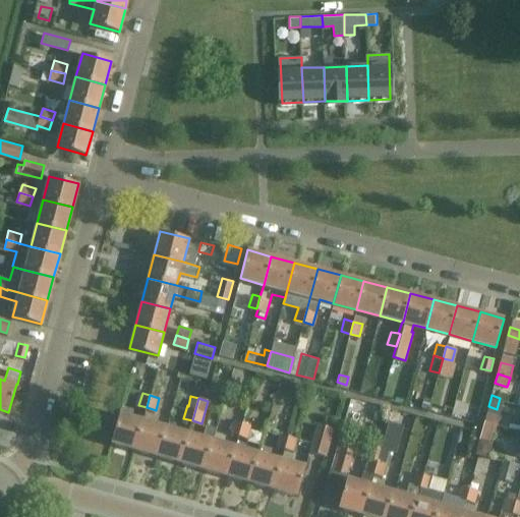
[(487,411),(484,420),(498,423),(500,414),(487,411)]
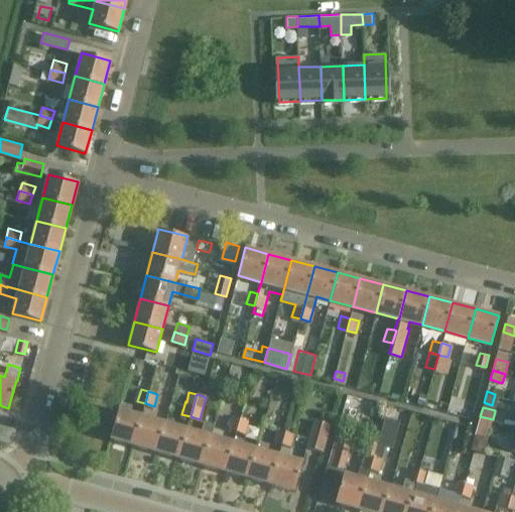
[(141,415),(134,413),(118,408),(111,437),(133,443),(141,415)]
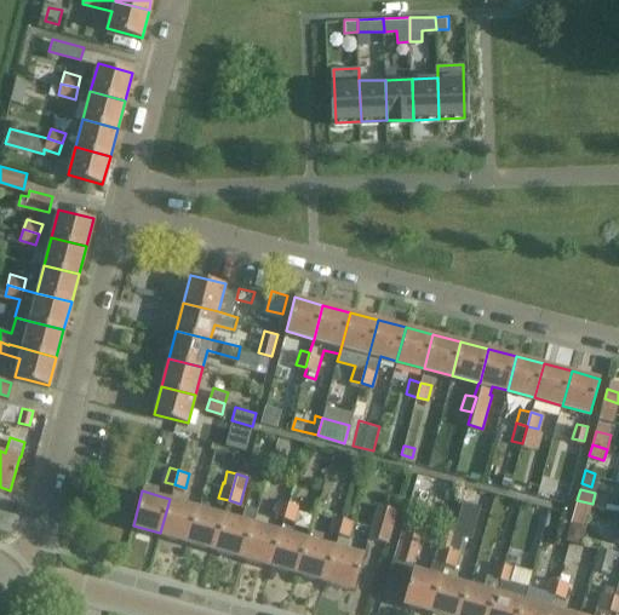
[(160,533),(188,541),(198,507),(170,499),(160,533)]
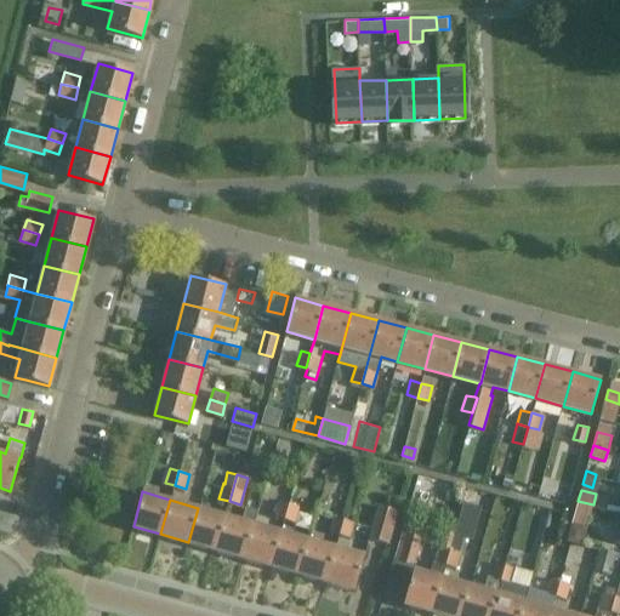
[(285,517),(289,502),(278,500),(274,514),(285,517)]
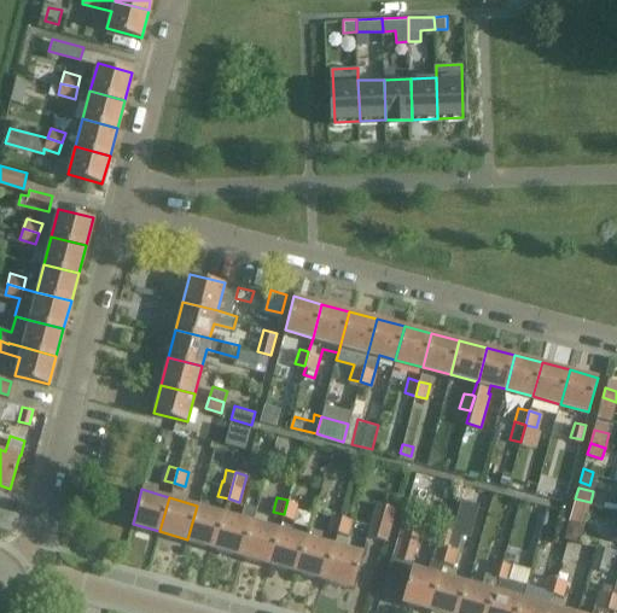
[(443,560),(454,564),(459,548),(458,548),(463,533),(470,536),(478,505),(461,498),(448,546),(447,544),(443,560)]
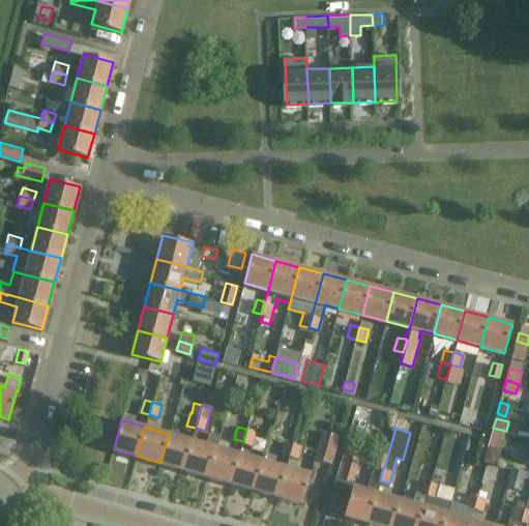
[(504,439),(506,431),(493,428),(491,436),(504,439)]
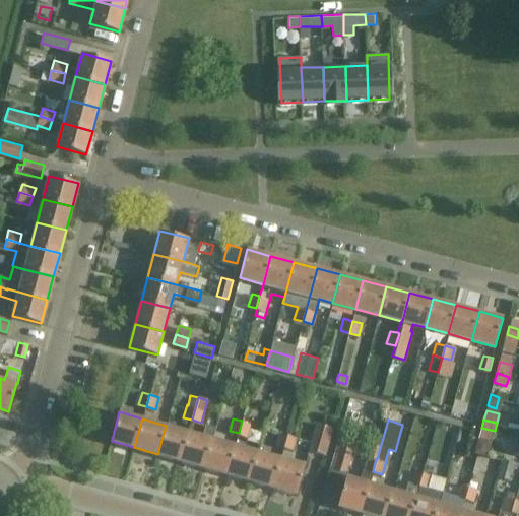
[(251,424),(242,421),(239,433),(247,436),(251,424)]
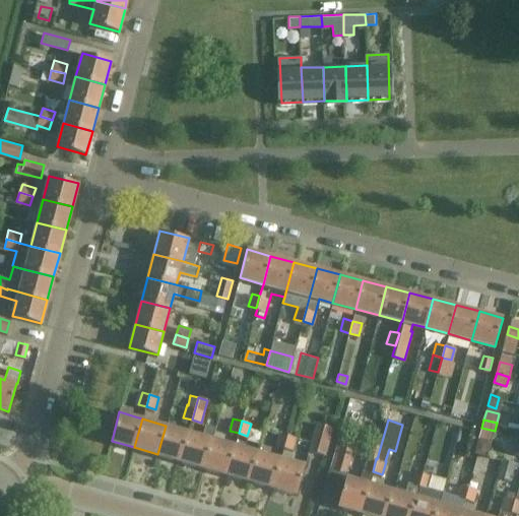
[(333,427),(317,422),(309,449),(325,454),(333,427)]
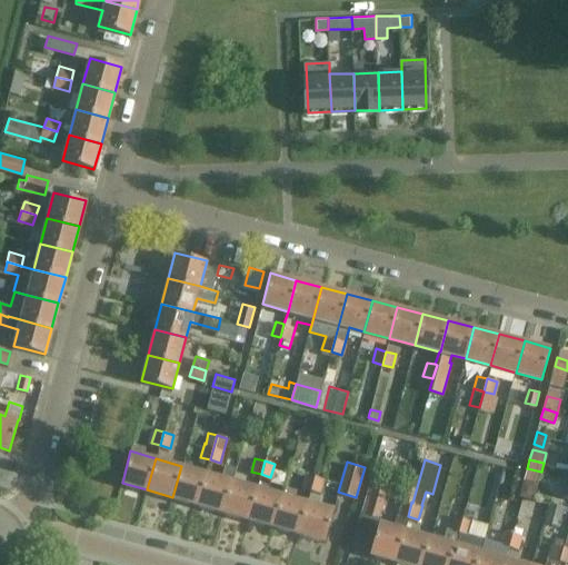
[(221,477),(207,473),(198,504),(223,512),(232,481),(236,468),(225,465),(221,477)]
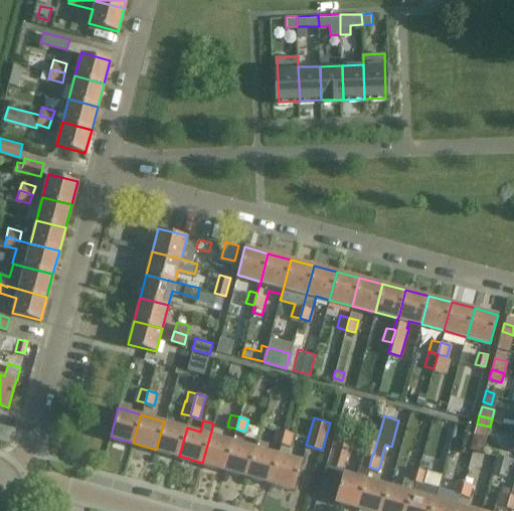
[(156,450),(179,456),(187,428),(164,421),(156,450)]
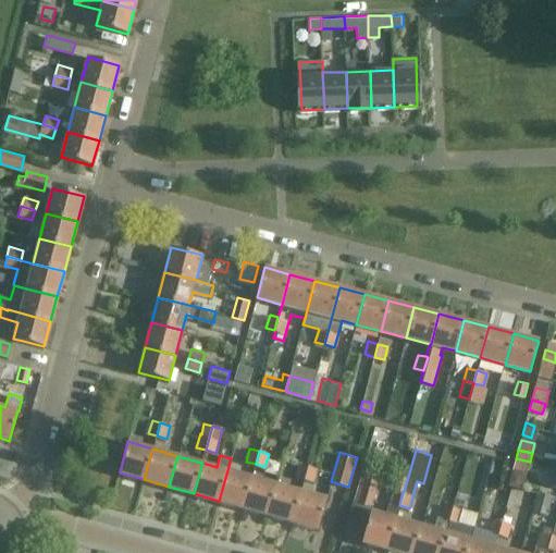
[(305,478),(308,466),(298,463),(295,475),(305,478)]
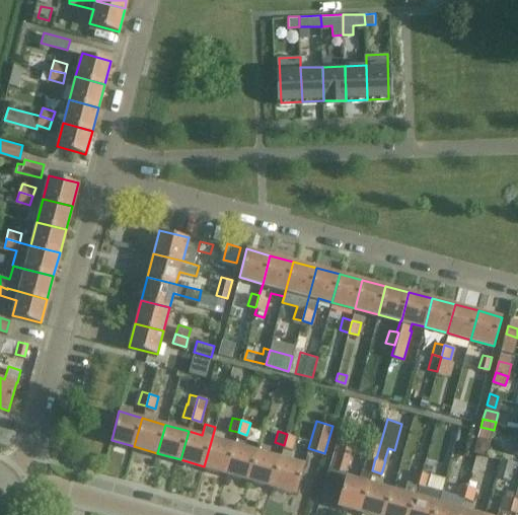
[(297,437),(287,434),(284,445),(293,448),(297,437)]
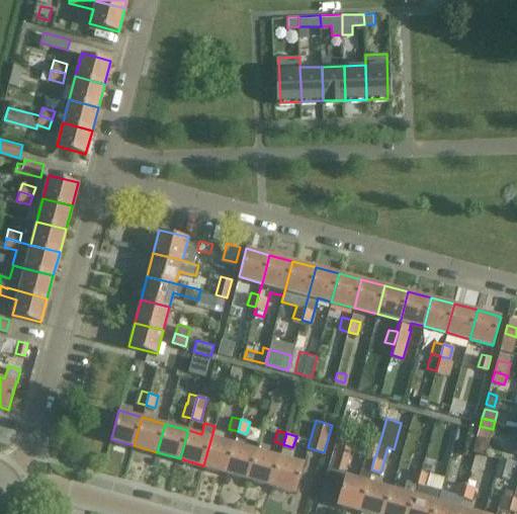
[(227,472),(235,443),(211,437),(203,465),(227,472)]
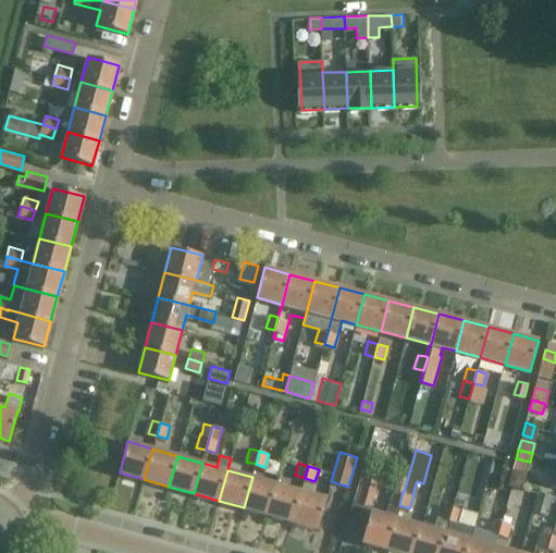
[(268,514),(276,484),(252,477),(244,507),(268,514)]
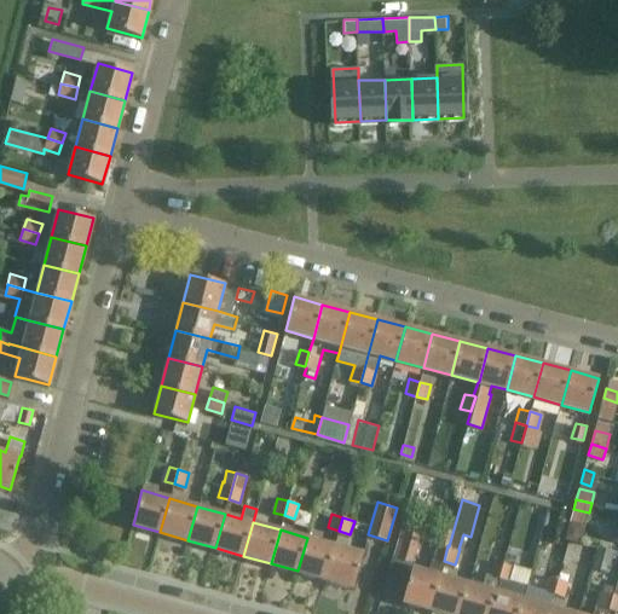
[(420,534),(405,531),(398,559),(413,562),(420,534)]
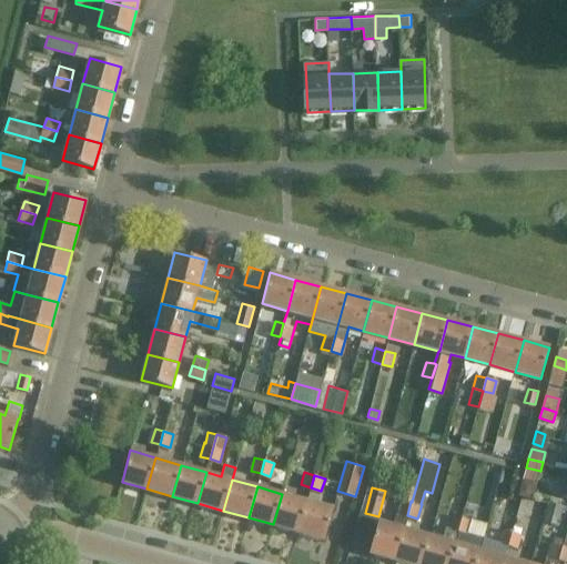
[(299,532),(307,501),(282,494),(273,524),(299,532)]
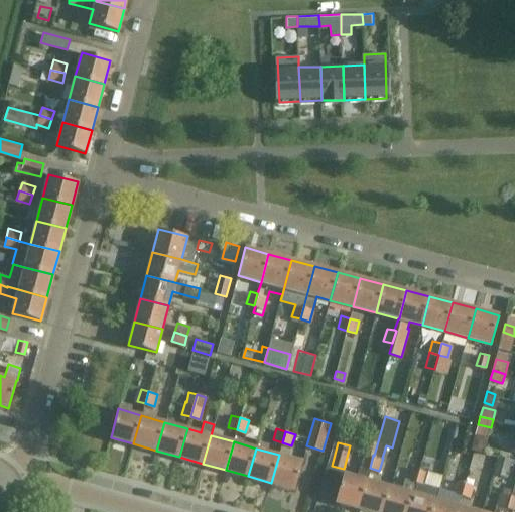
[(359,465),(356,477),(344,473),(336,501),(359,508),(367,480),(370,468),(373,455),(365,453),(361,466),(359,465)]
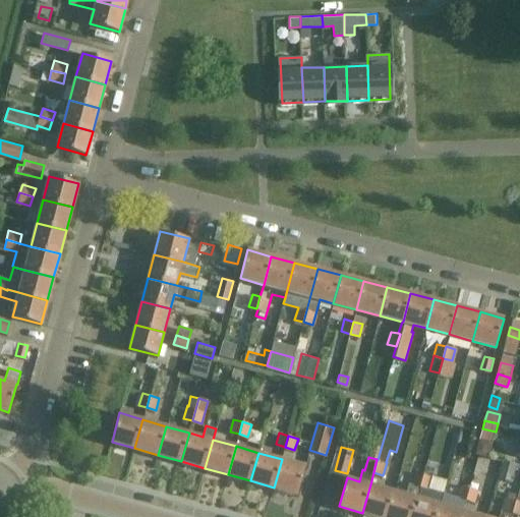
[(282,459),(274,487),(297,494),(305,466),(282,459)]
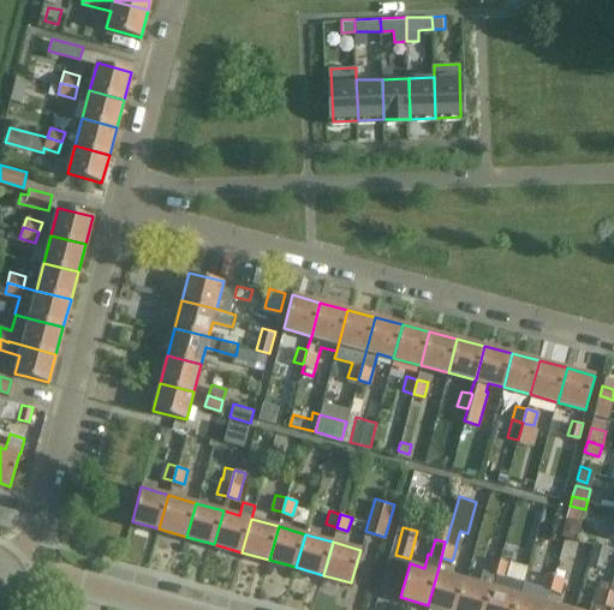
[(613,546),(594,542),(589,562),(604,567),(608,550),(613,550),(613,546)]
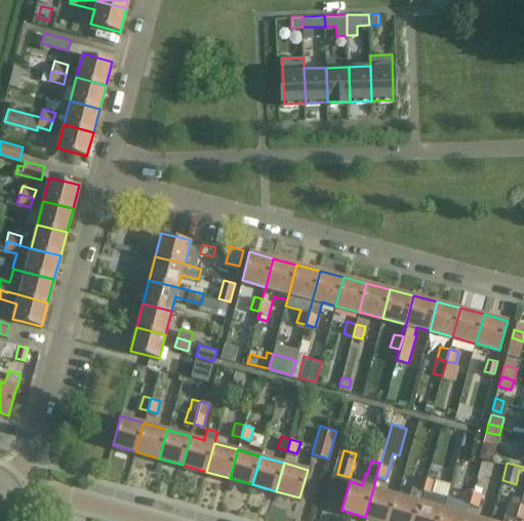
[(427,477),(413,520),(439,520),(443,508),(450,482),(436,478),(438,470),(429,468),(427,477)]
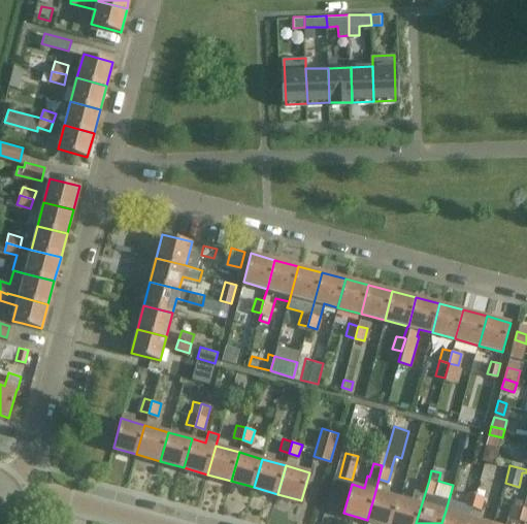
[(410,501),(399,497),(391,523),(416,523),(429,480),(420,478),(417,489),(415,488),(410,501)]
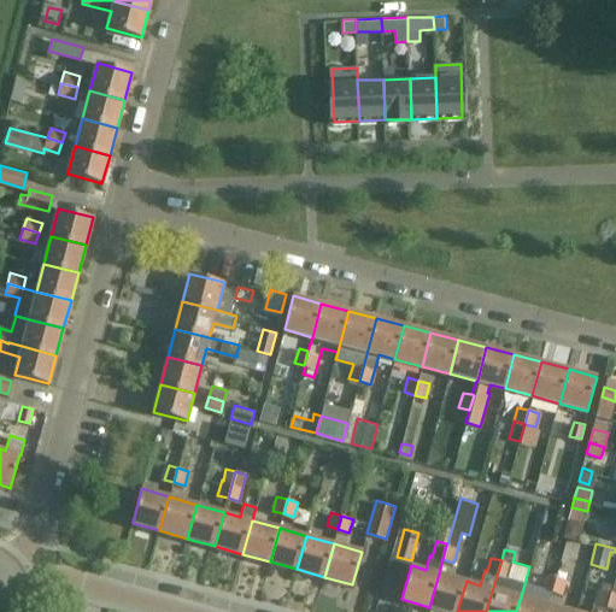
[(541,588),(552,592),(557,576),(546,572),(541,588)]
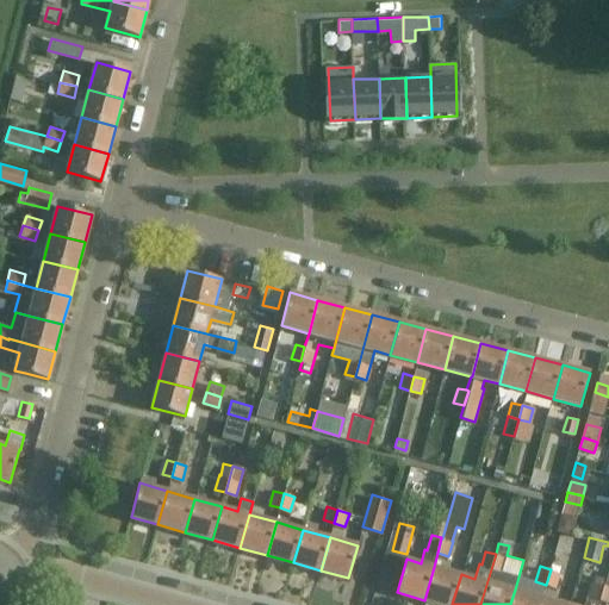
[(434,567),(424,600),(442,604),(452,604),(461,574),(434,567)]
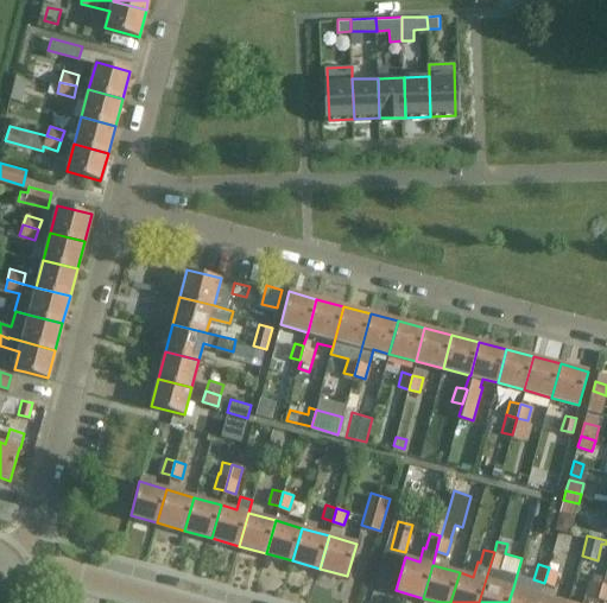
[(560,571),(549,567),(544,583),(555,585),(560,571)]
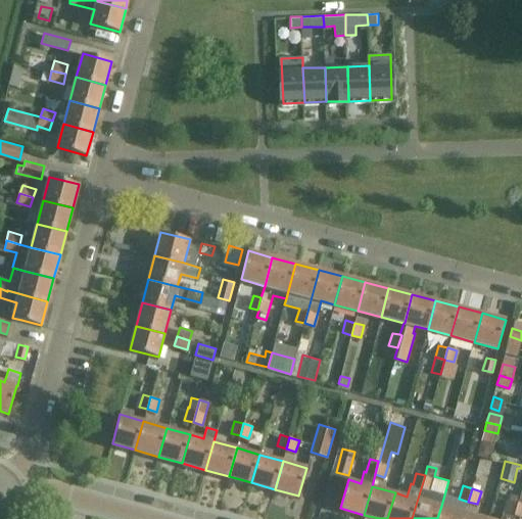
[(511,518),(513,514),(515,515),(518,502),(507,499),(501,518),(511,518)]
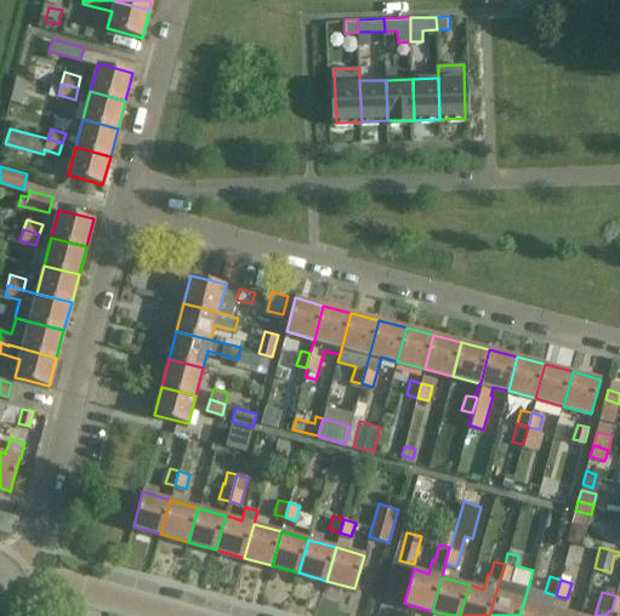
[(524,600),(519,615),(550,615),(552,609),(524,600)]
